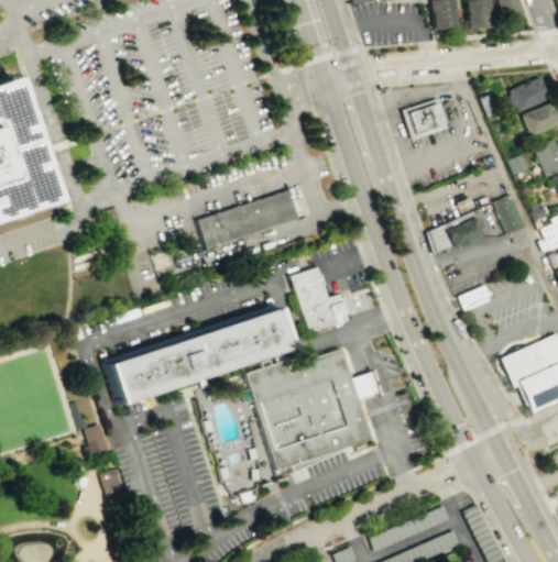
[(437,0),(429,1),(431,13),(433,13),(435,32),(446,31),(446,28),(457,26),(455,0),(437,0)]
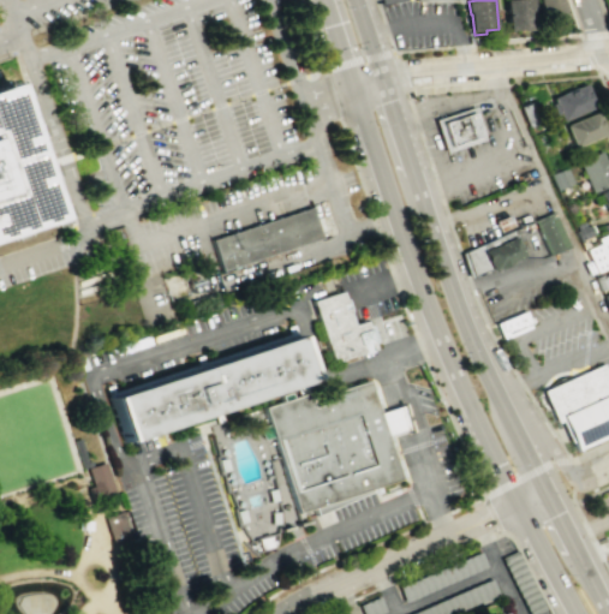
[(517,0),(508,1),(513,33),(539,30),(536,0),(517,0)]
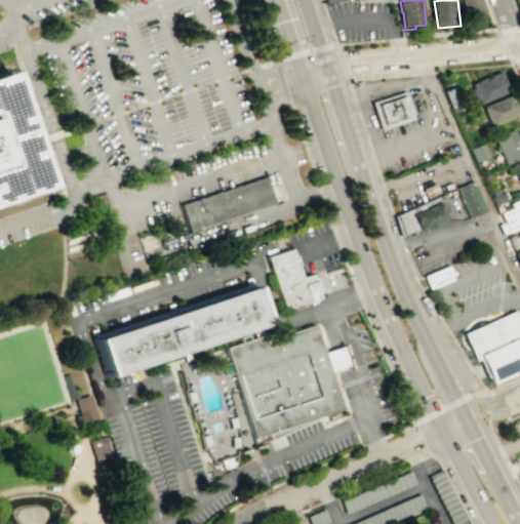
[(464,0),(468,21),(488,16),(485,0),(464,0)]
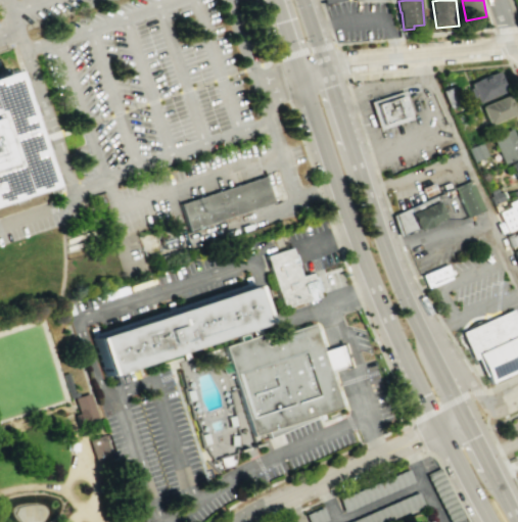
[(5,72),(0,73),(0,204),(45,189),(31,148),(5,72)]
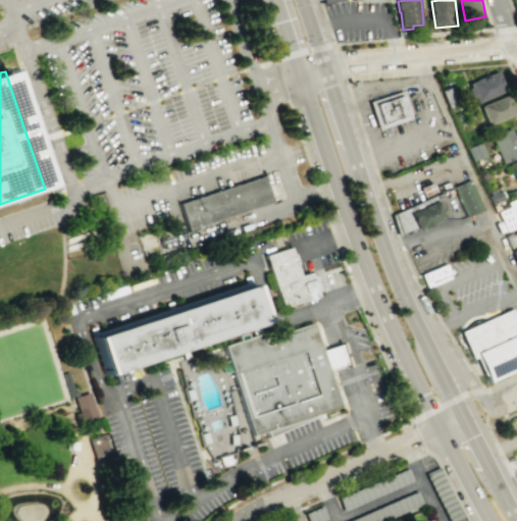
[(481,105),(509,93),(501,72),(490,76),(492,77),(485,81),(484,79),(471,85),(472,88),(470,89),(475,102),(479,100),(481,105)]
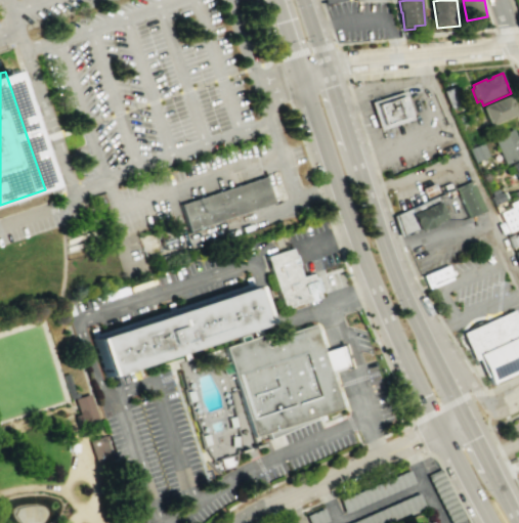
[(418,119),(408,92),(375,103),(384,131),(418,119)]
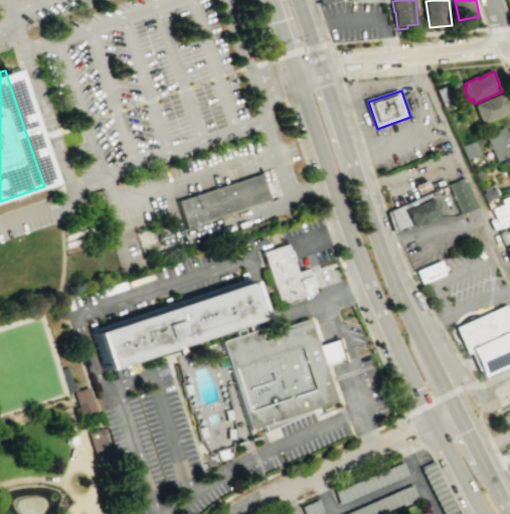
[(486,126),(509,116),(509,105),(505,96),(478,107),(486,126)]
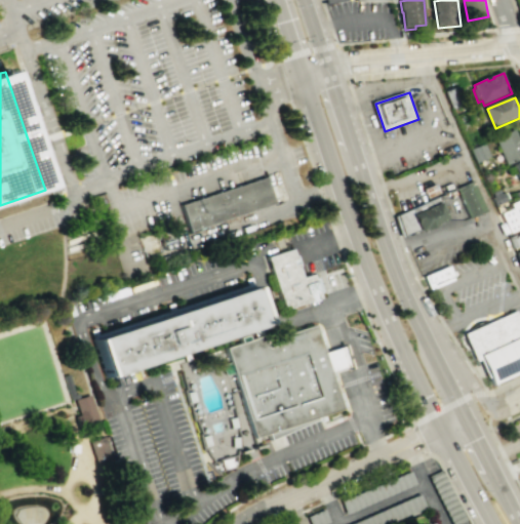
[(510,166),(519,161),(519,132),(518,129),(498,138),(510,166)]
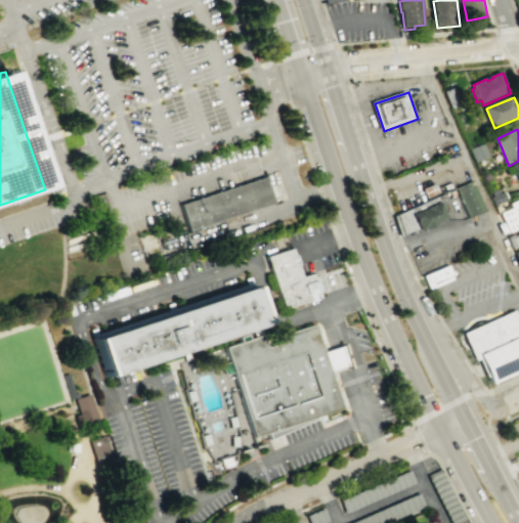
[(485,143),(491,157),(478,163),(472,148),(485,143)]
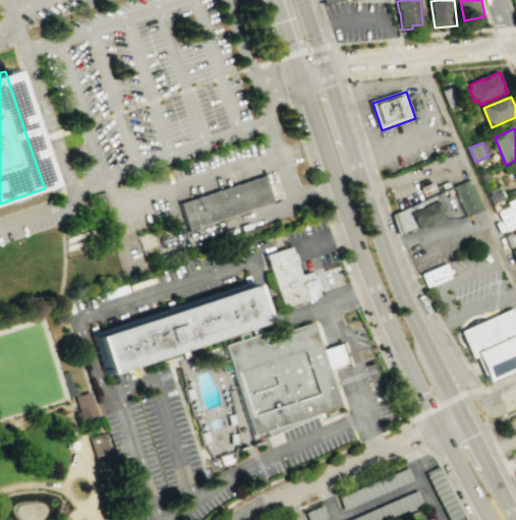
[(289,198),(275,204),(267,178),(281,174),(289,198)]
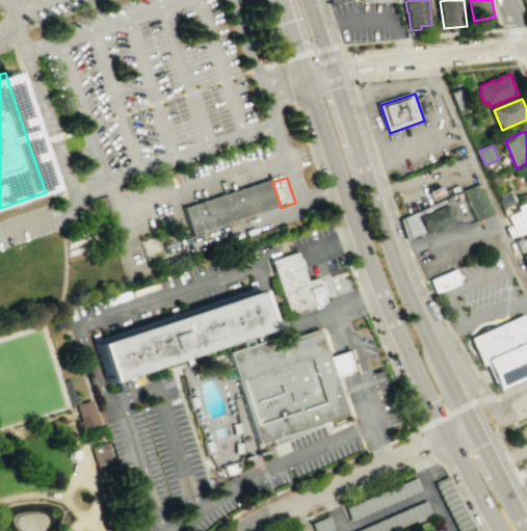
[(186,211),(271,183),(280,208),(194,237),(186,211)]
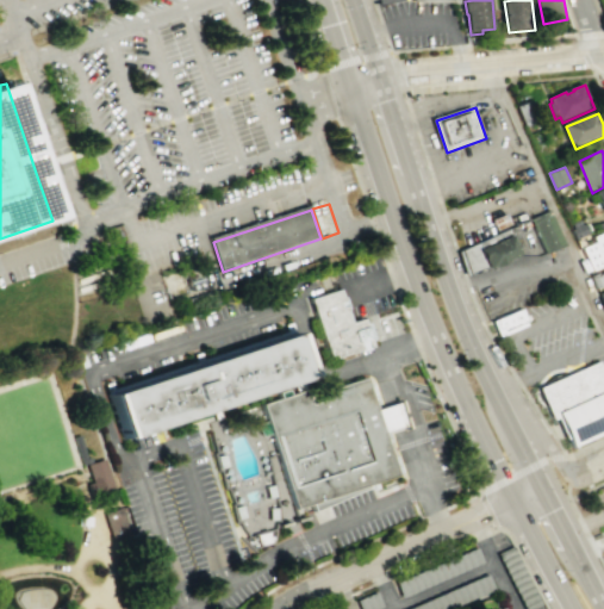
[(567,247),(554,211),(534,218),(547,254),(567,247)]
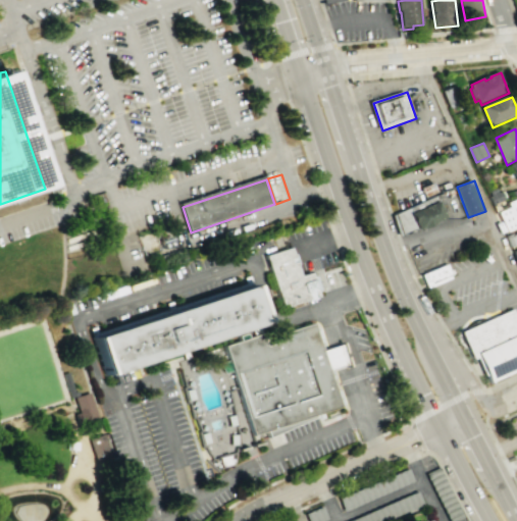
[(503,192),(507,200),(496,205),(490,197),(494,195),(492,192),(499,188),(501,193),(503,192)]
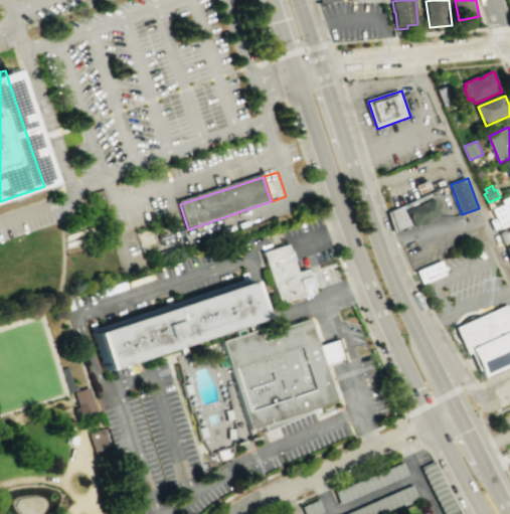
[(413,227),(442,215),(433,194),(404,206),(413,227)]
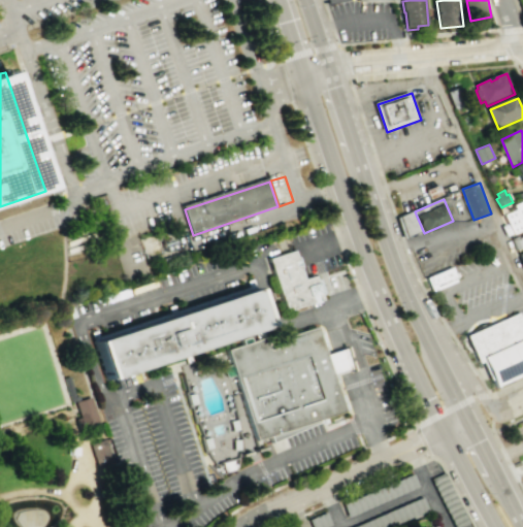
[(516,236),(522,233),(522,203),(517,206),(519,210),(507,216),(516,236)]
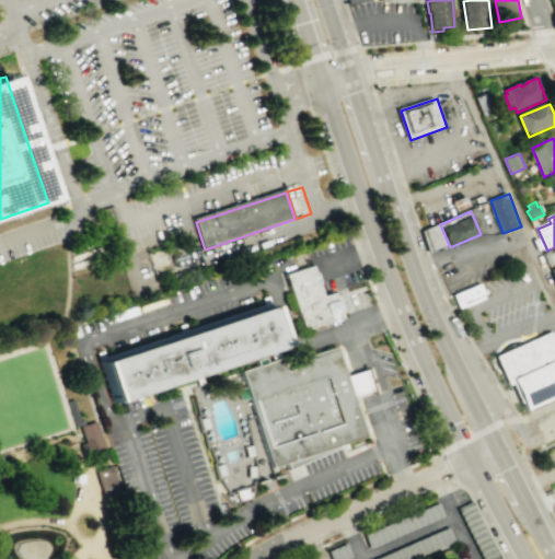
[(288,276),(313,267),(323,298),(335,293),(344,318),(311,329),(309,326),(305,327),(288,276)]
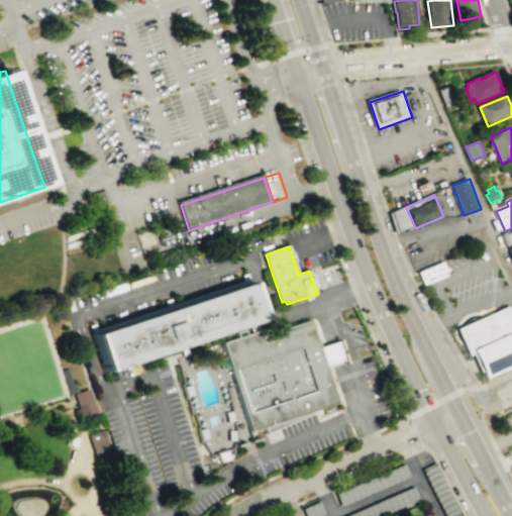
[(452,276),(446,263),(421,274),(427,287),(452,276)]
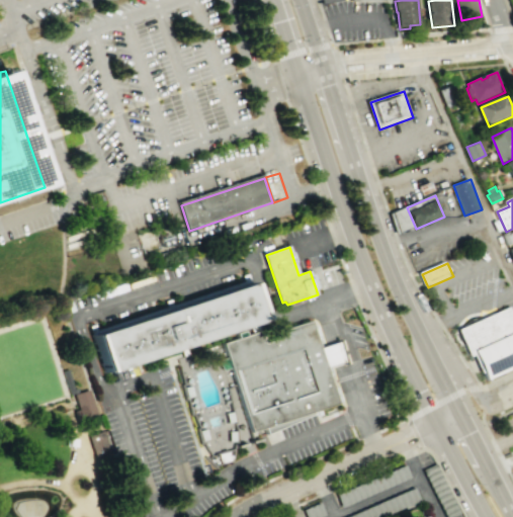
[(265,324),(252,282),(95,334),(108,375),(265,324)]
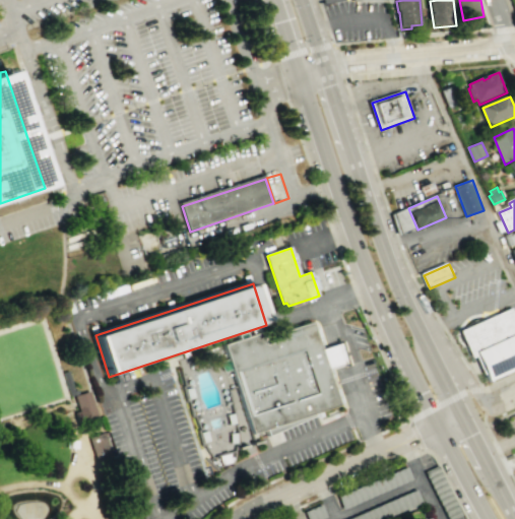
[(489,379),(514,367),(514,313),(512,308),(461,330),(473,358),(478,354),(489,379)]
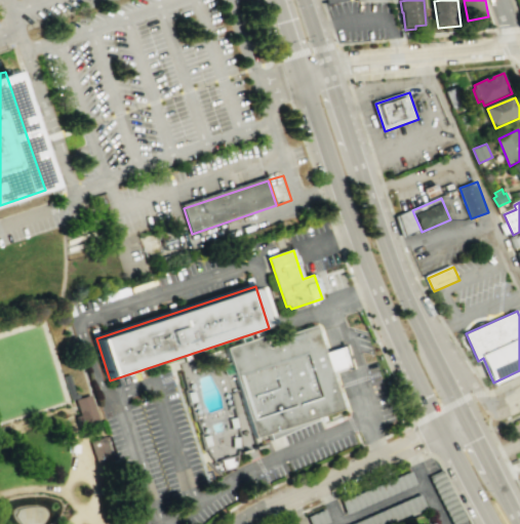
[(256,438),(345,409),(333,373),(345,369),(351,367),(345,347),(337,349),(325,353),(316,325),(284,335),(286,343),(269,349),(265,336),(228,348),(256,438)]
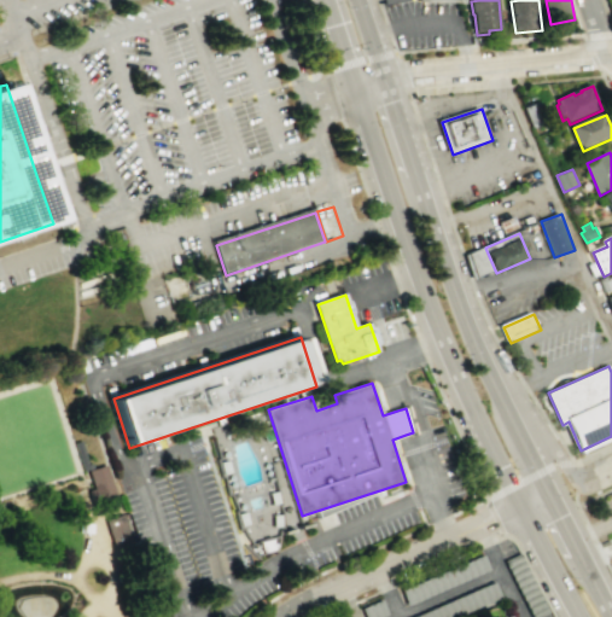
[(77,442),(83,440),(91,464),(94,463),(97,467),(87,470),(77,442)]
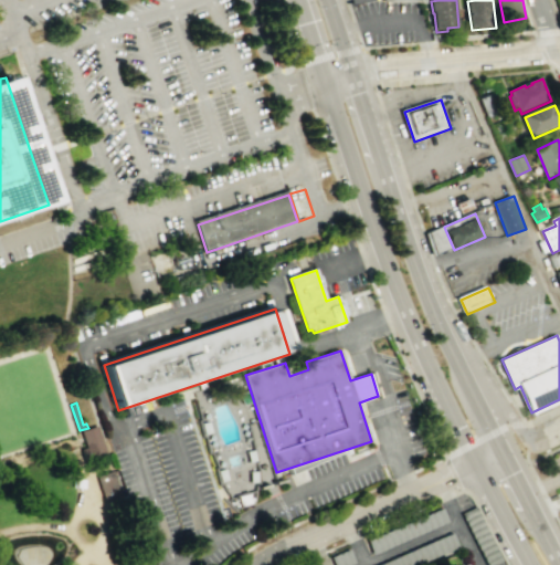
[(83,430),(99,425),(109,454),(94,460),(92,454),(86,457),(83,449),(85,448),(88,447),(83,430)]
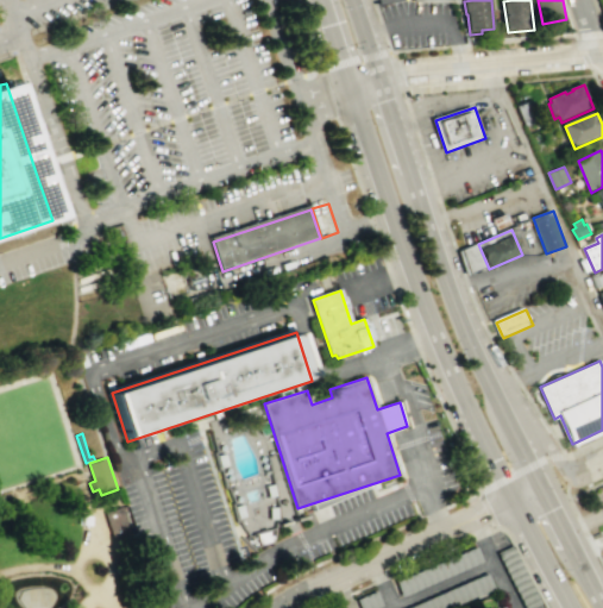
[(106,512),(124,506),(132,532),(114,538),(106,512)]
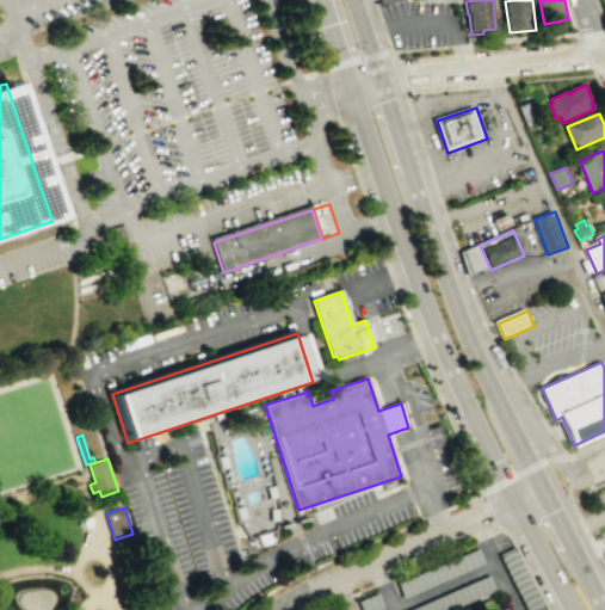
[(401,583),(407,599),(488,564),(481,548),(401,583)]
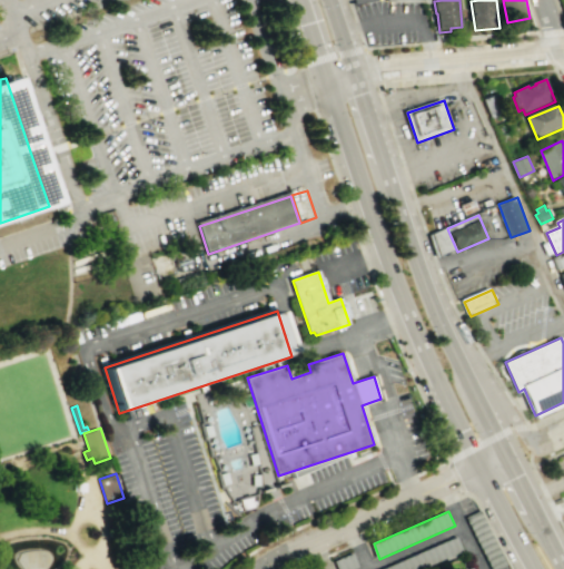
[(500,568),(508,565),(482,511),(467,518),(493,568),(500,568)]
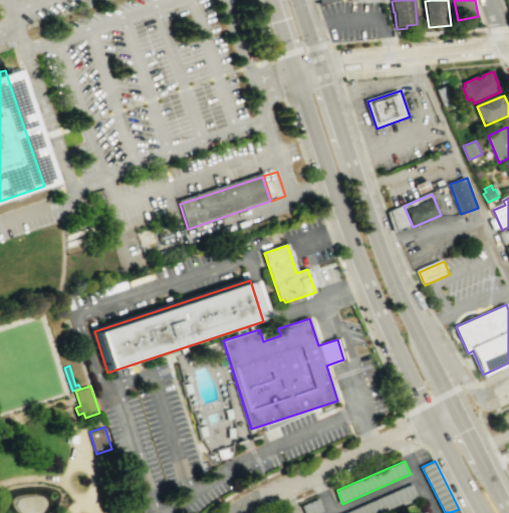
[(383,512),(420,497),(415,484),(347,512),(383,512)]
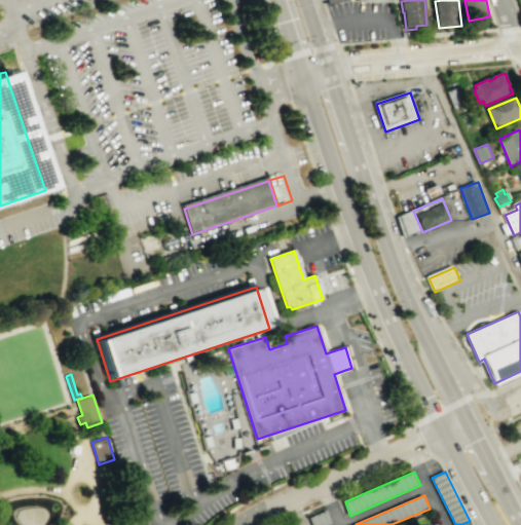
[(47,509),(50,515),(45,524),(23,524),(19,518),(22,511),(29,509),(35,508),(39,508),(45,508),(47,509)]
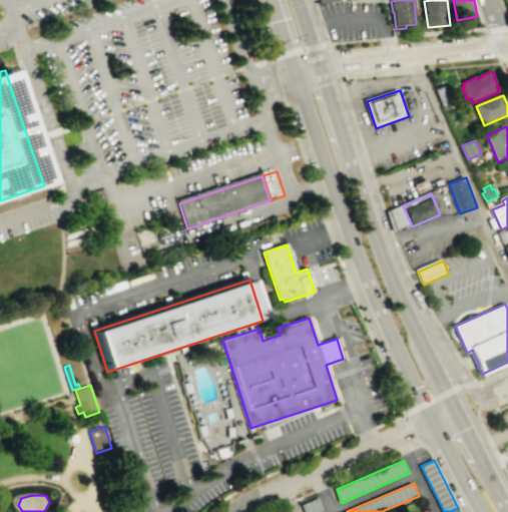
[(304,505),(307,511),(324,511),(327,510),(321,497),(304,505)]
